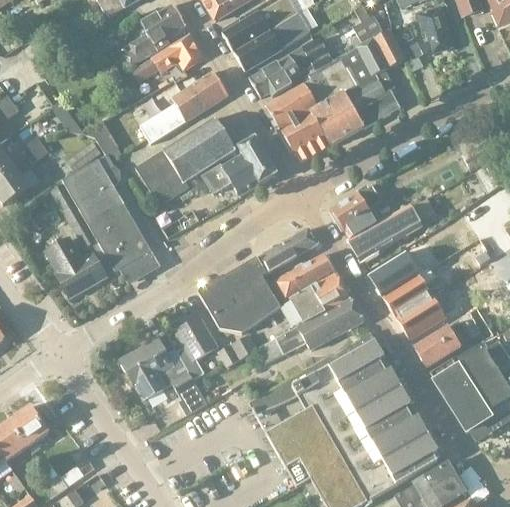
[(98,0),(104,11),(105,10),(109,16),(136,0),(98,0)]
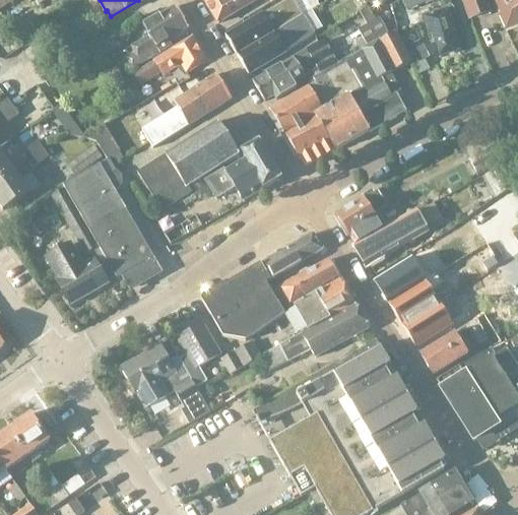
[(206,0),(218,20),(253,0),(206,0)]
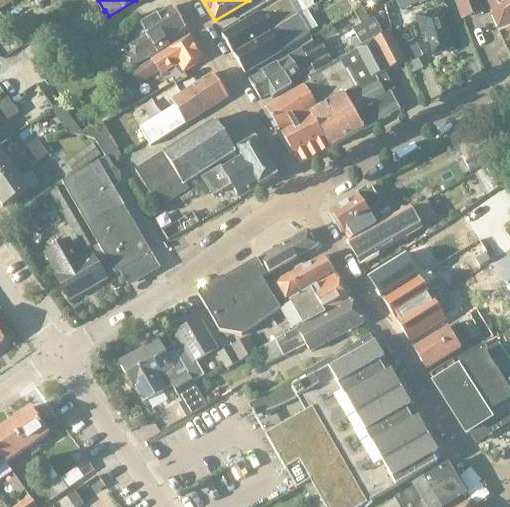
[(274,0),(222,32),(234,51),(299,11),(292,0),(274,0)]
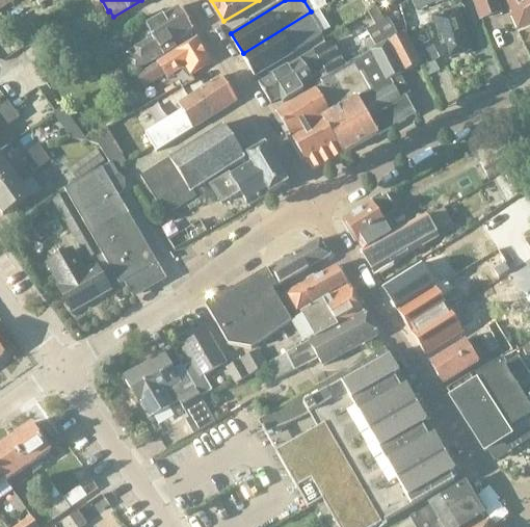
[(416,7),(432,0),(399,0),(417,43),(429,37),(416,7)]
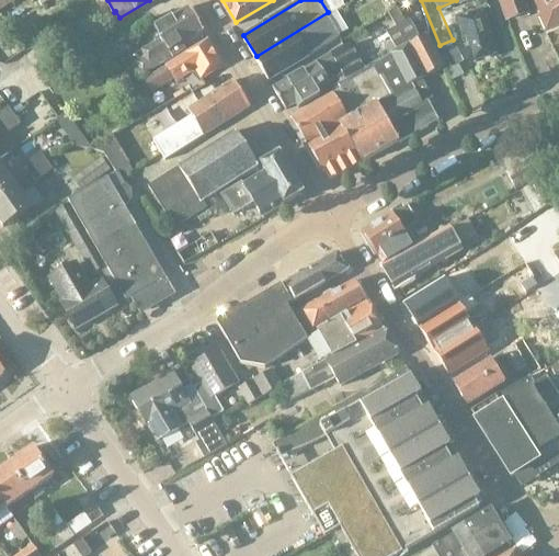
[(500,0),(508,18),(532,9),(527,0),(500,0)]
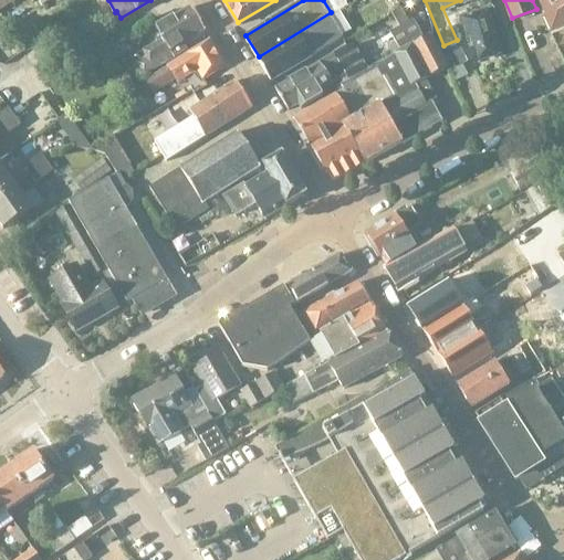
[(540,0),(541,2),(545,0),(549,7),(546,12),(553,28),(563,22),(563,0),(540,0)]
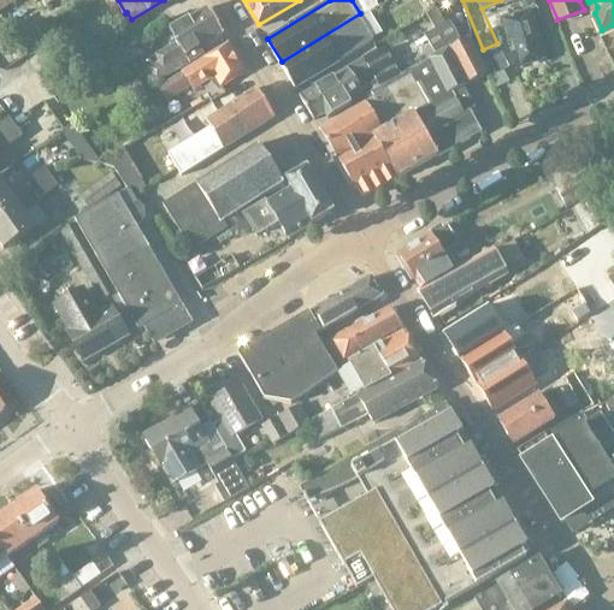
[(169,73),(167,72),(190,59),(205,51),(201,43),(223,30),(208,4),(170,27),(177,40),(149,57),(153,61),(148,64),(158,80),(169,73)]
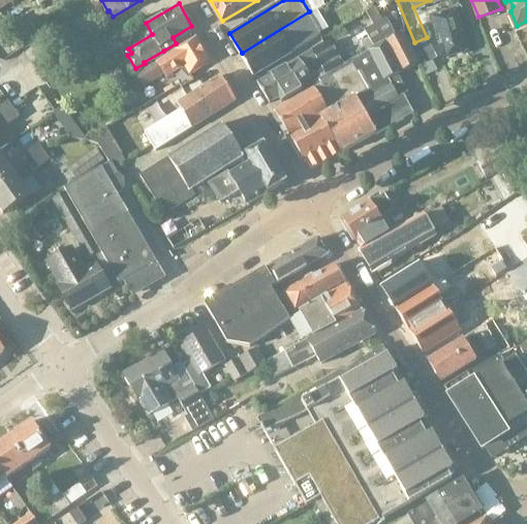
[(431,11),(437,33),(441,32),(447,52),(469,45),(458,3),(431,11)]
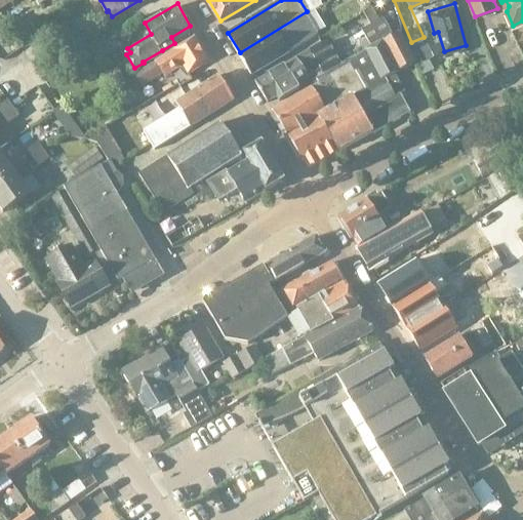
[(307,11),(240,52),(251,71),(318,30),(307,11)]
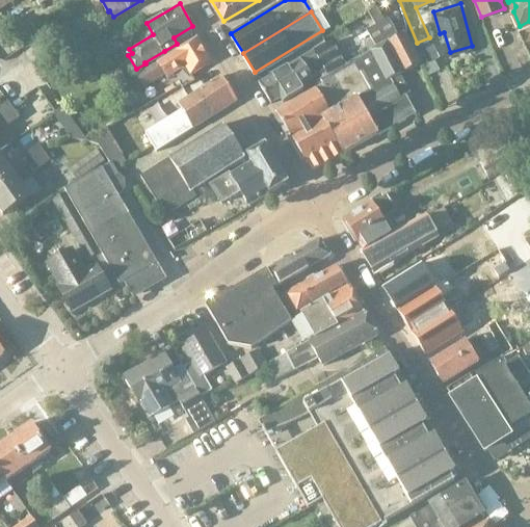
[(368,28),(377,45),(389,38),(399,32),(391,16),(368,28)]
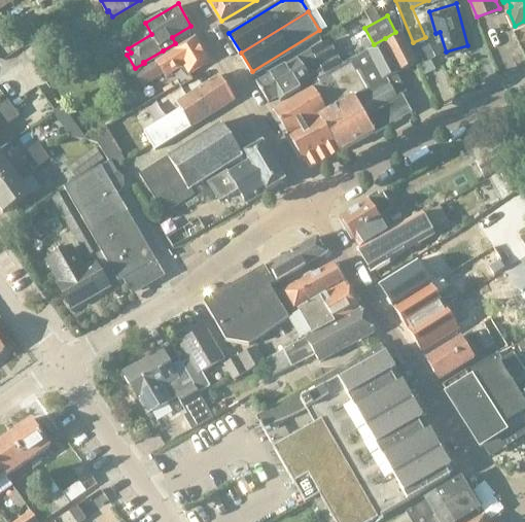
[(401,30),(385,38),(369,47),(370,48),(319,76),(322,81),(315,85),(328,108),(329,111),(290,134),(303,155),(305,154),(311,165),(341,148),(375,129),(376,131),(414,110),(404,91),(397,94),(388,75),(418,59),(401,30)]
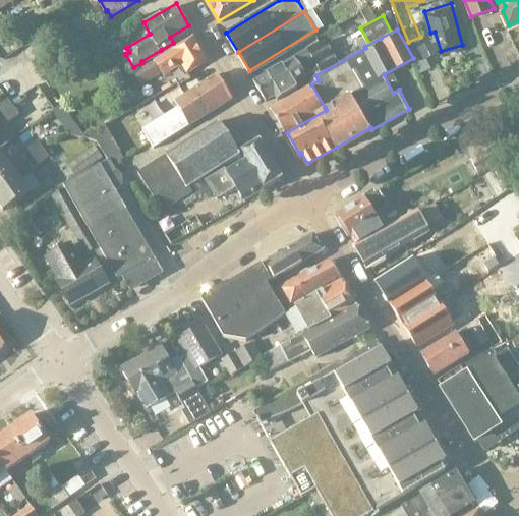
[(135,70),(142,82),(162,70),(163,72),(181,61),(187,69),(208,57),(193,34),(135,70)]
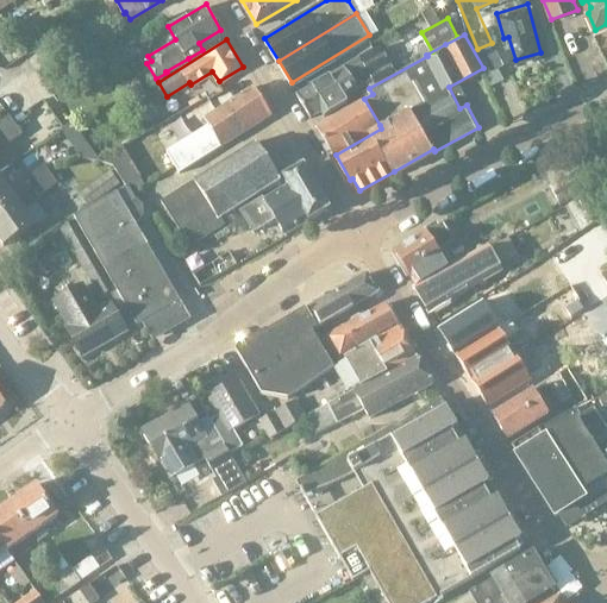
[(325,113),(381,80),(369,60),(379,54),(375,46),(296,92),(311,114),(321,107),(325,113)]
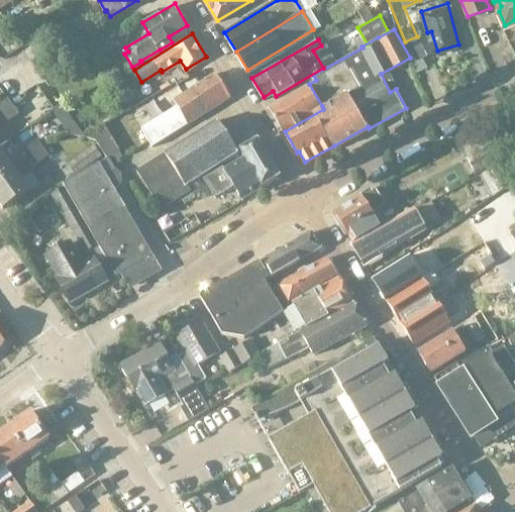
[(406,47),(412,60),(427,53),(422,40),(406,47)]
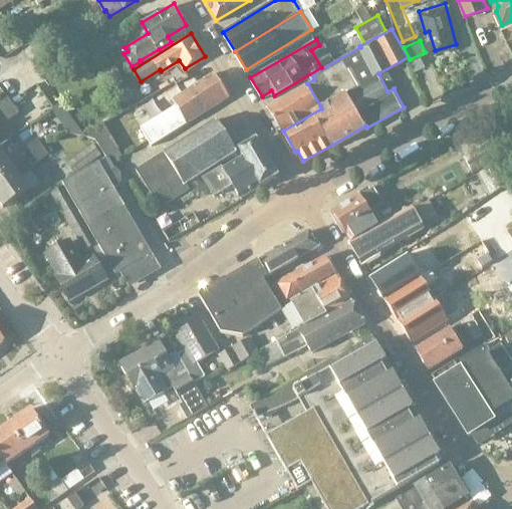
[(176,104),(141,125),(152,143),(158,140),(229,95),(214,71),(172,97),(176,104)]
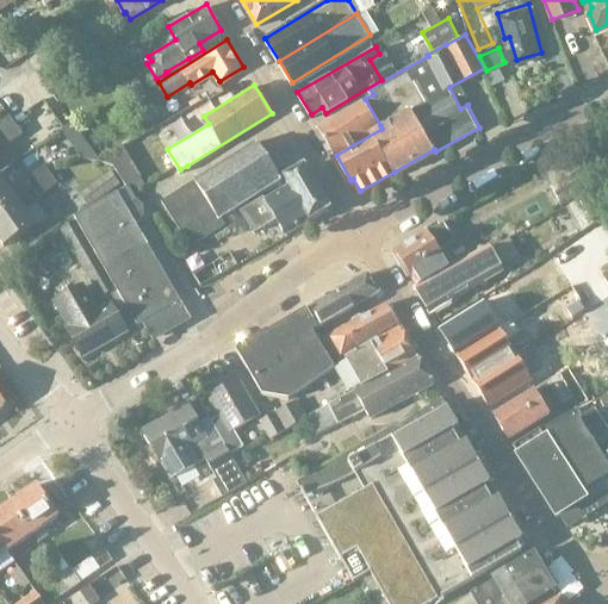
[(42,97),(19,114),(29,126),(51,110),(42,97)]
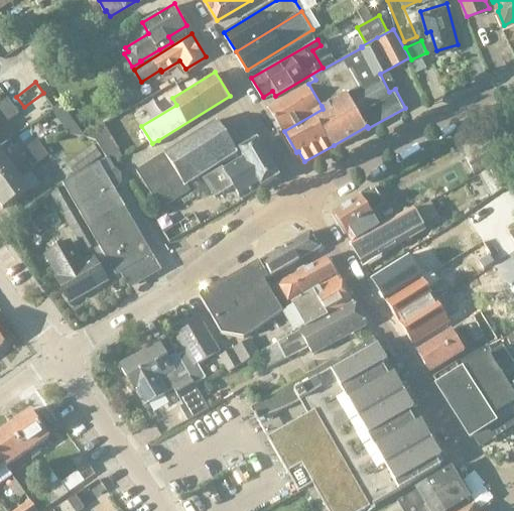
[(282,128),(322,106),(308,84),(307,82),(268,105),(282,128)]
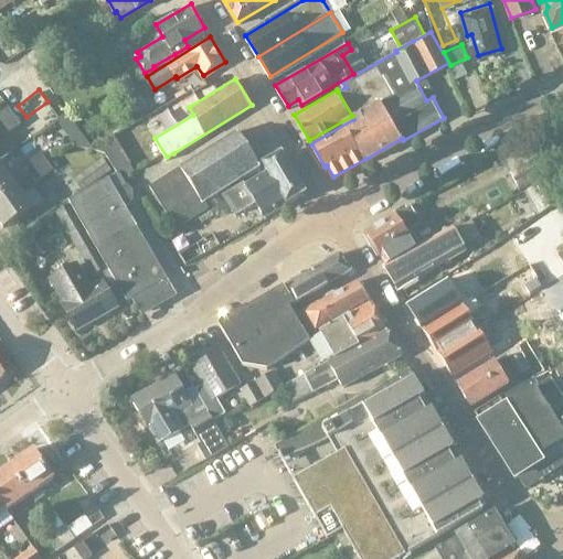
[(0,109),(0,125),(16,114),(9,104),(0,109)]
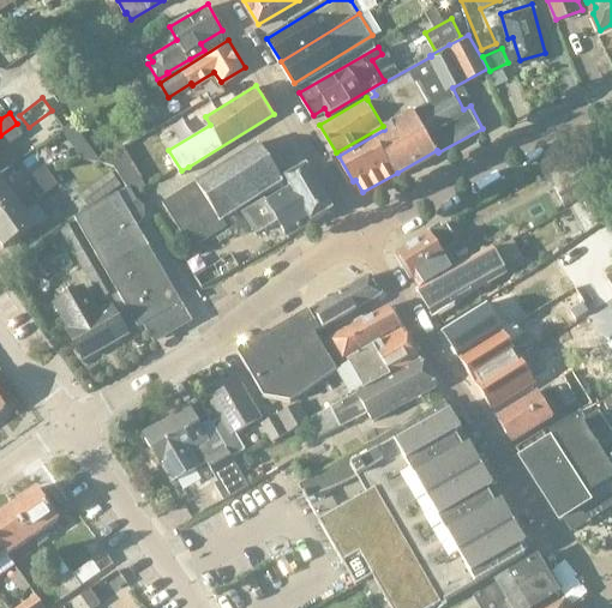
[(0,136),(0,140),(4,145),(23,132),(17,124),(0,136)]
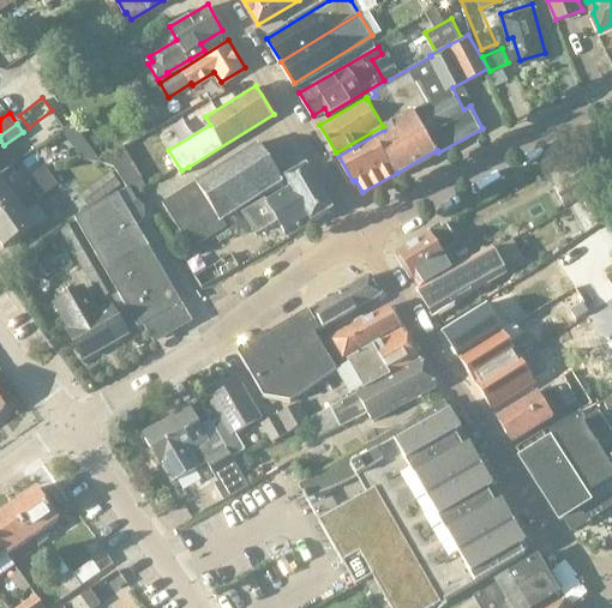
[(259,139),(181,188),(163,200),(192,245),(210,234),(227,223),(222,216),(283,179),(276,168),(283,163),(271,145),(265,149),(259,139)]
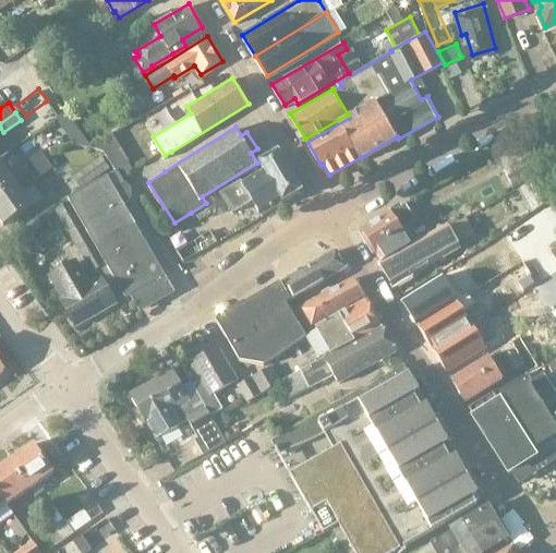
[(544,145),(506,168),(515,183),(540,169),(543,175),(555,168),(555,164),(544,145)]
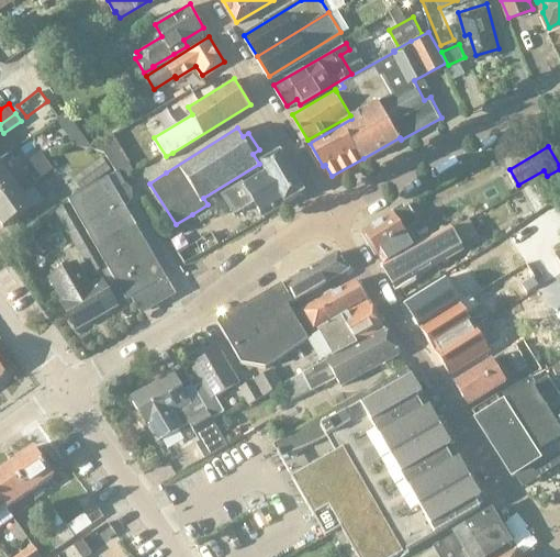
[(23,162),(30,171),(48,158),(41,148),(23,162)]
